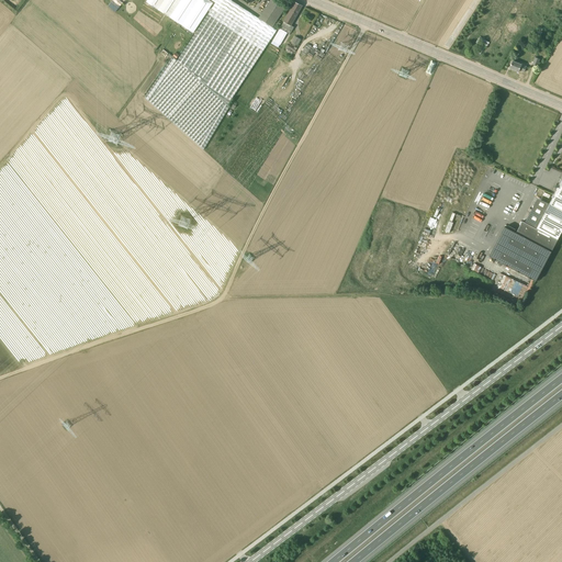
[(146,99),(203,150),(229,107),(227,105),(277,32),(277,31),(272,27),(285,9),(271,0),(270,0),(259,19),(231,0),(211,0),(216,3),(212,9),(210,12),(178,62),(173,57),(145,98),(146,99)]
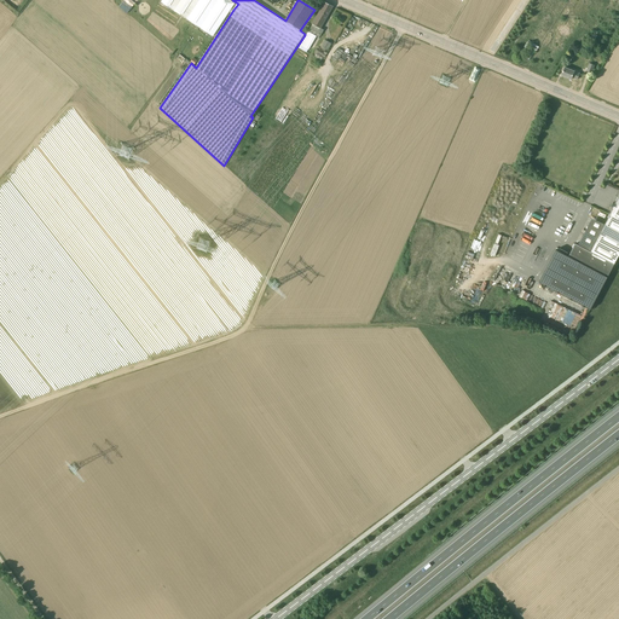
[(236,4),(230,0),(162,0),(161,1),(213,36),(230,11),(231,13),(233,10),(232,9),(236,4)]
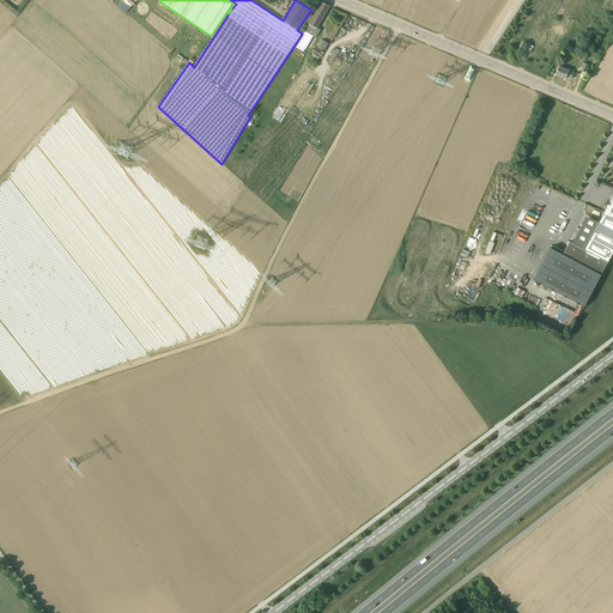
[(305,31),(316,37),(321,30),(317,28),(329,6),(331,6),(322,2),(305,31)]
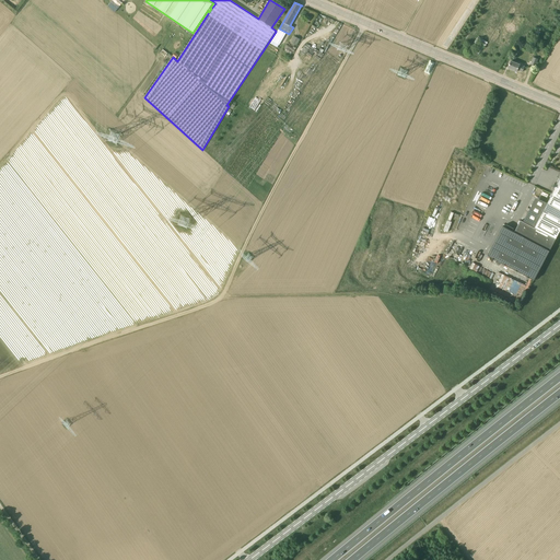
[(293,35),(290,42),(296,45),(300,39),(293,35)]
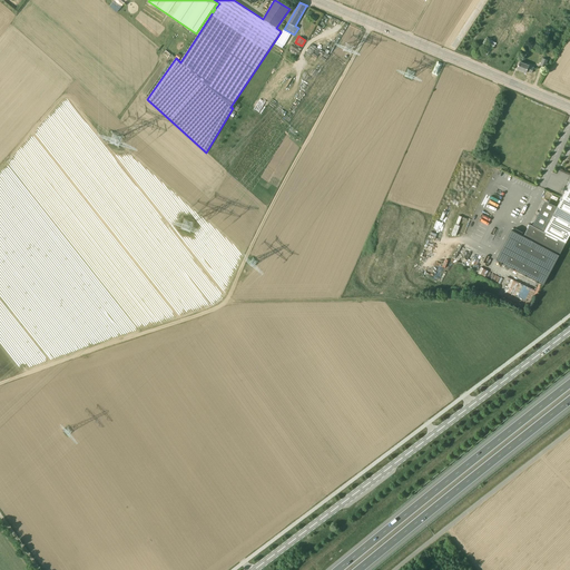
[(488,56),(494,42),(485,38),(482,43),(487,46),(482,53),(488,56)]
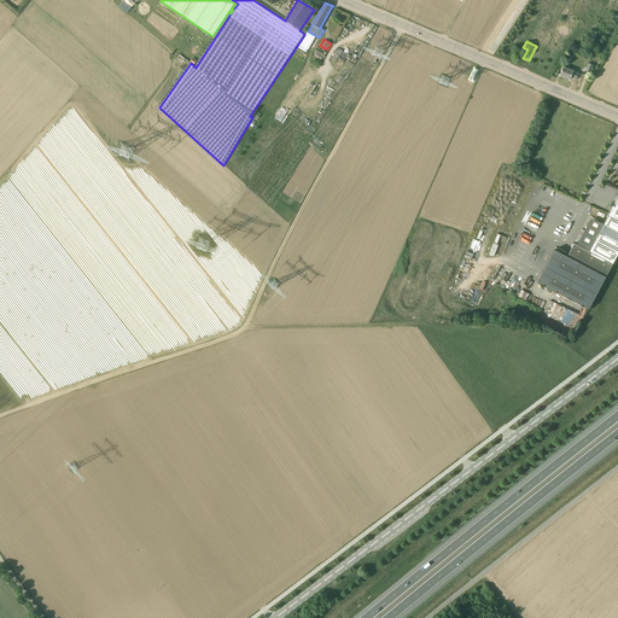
[(579,74),(573,71),(564,68),(560,75),(571,79),(571,77),(577,80),(579,74)]
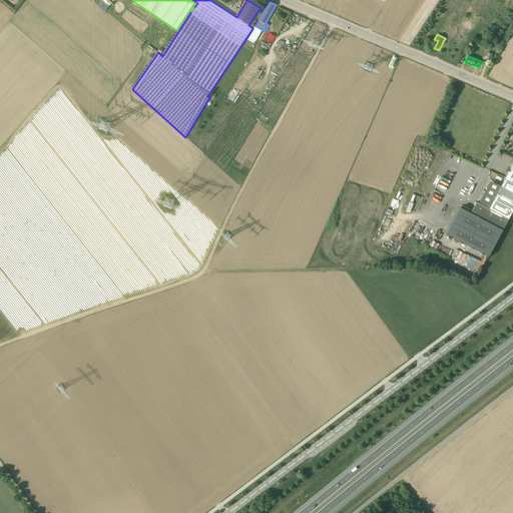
[(509,218),(512,211),(512,160),(510,168),(508,167),(506,172),(507,173),(505,177),(506,177),(489,208),(477,201),(471,212),(461,207),(447,233),(489,257),(509,218)]
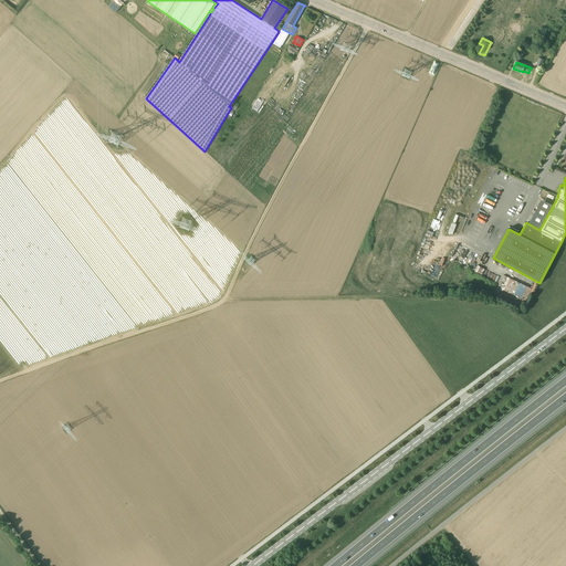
[(453,213),(448,233),(453,234),(456,223),(454,223),(458,215),(453,213)]
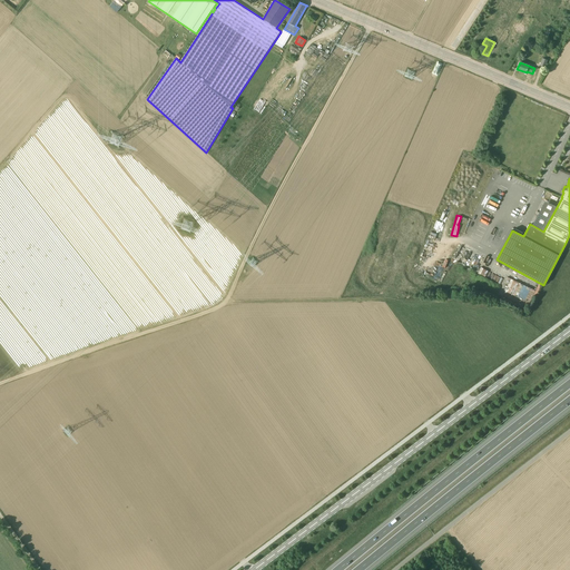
[(480,267),(478,273),(499,284),(502,278),(480,267)]
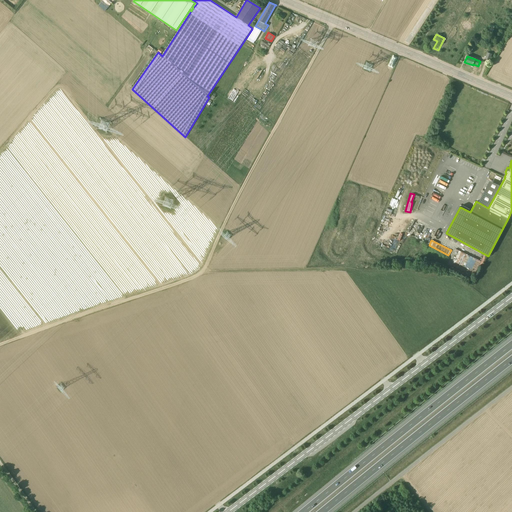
[(480,259),(455,250),(451,261),(476,270),(480,259)]
